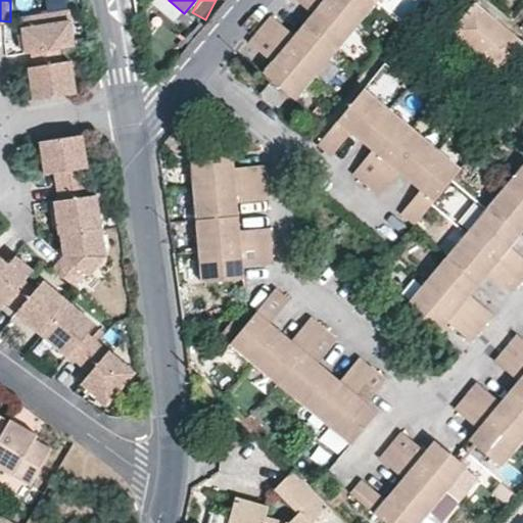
[(337,52),(358,28),(324,0),(295,0),(312,13),(307,18),(303,24),(337,52)]
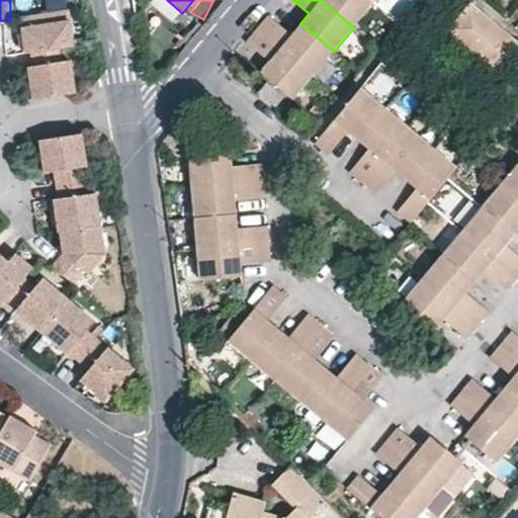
[(321,0),(354,27),(373,4),(368,0),(321,0)]
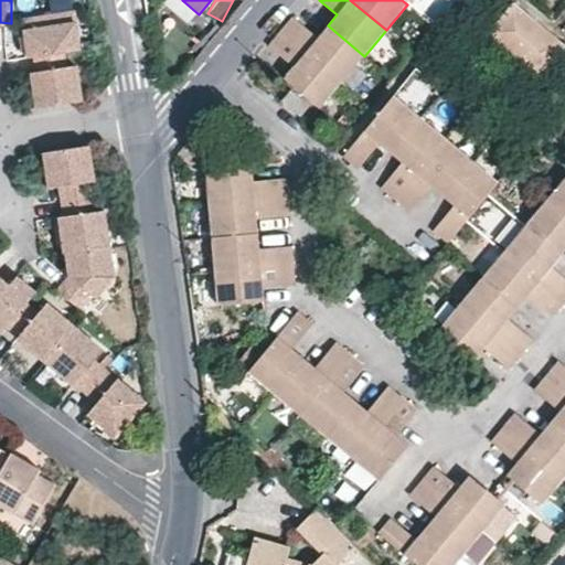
[(543,81),(564,53),(564,46),(561,43),(511,3),(487,34),(543,81)]
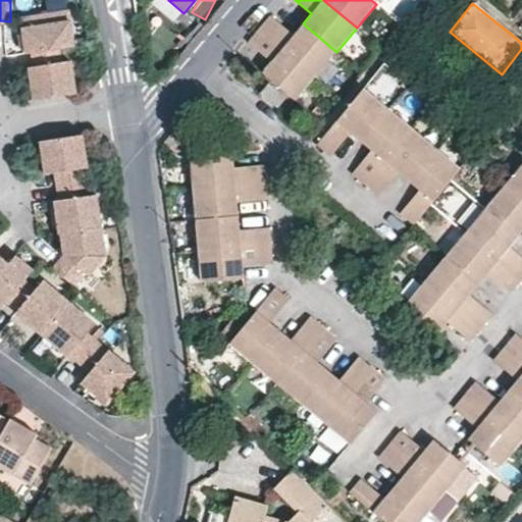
[(31,53),(38,52),(65,49),(81,47),(75,11),(27,18),(29,38),(31,53)]
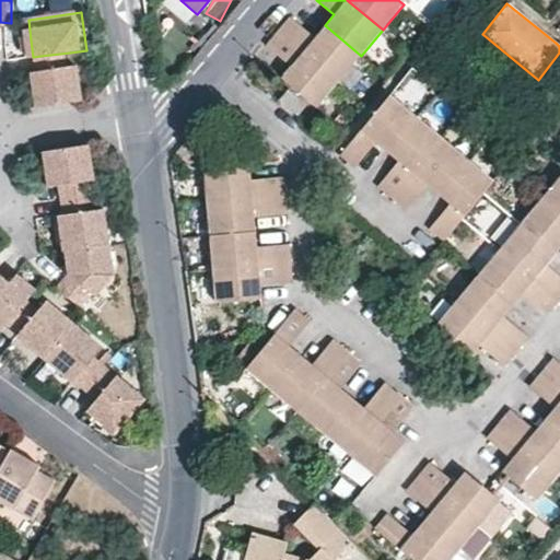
[(278,32),(339,82),(361,56),(325,25),(318,33),(314,37),(291,16),(278,32)]
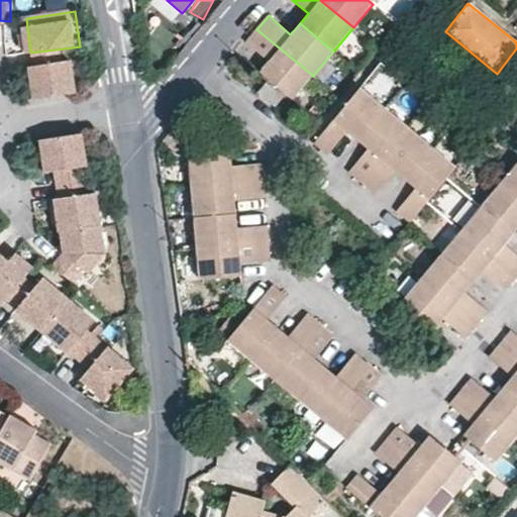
[(260,72),(293,99),(313,76),(256,29),(245,42),(269,62),(265,66),(260,72)]
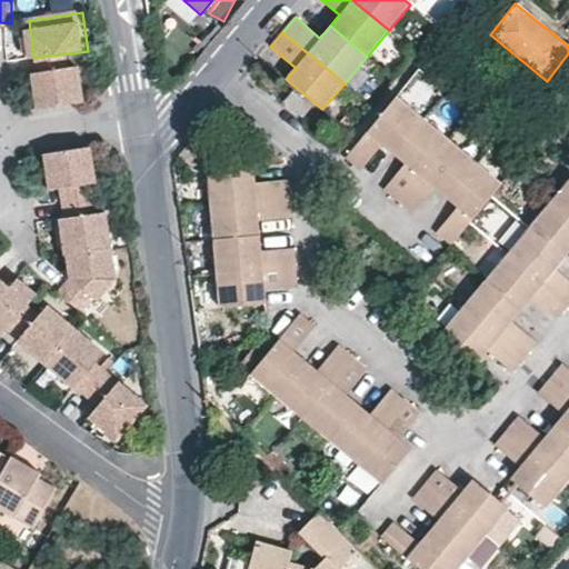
[(71,53),(41,57),(43,72),(35,73),(37,89),(40,112),(89,105),(83,67),(73,68),(71,53)]
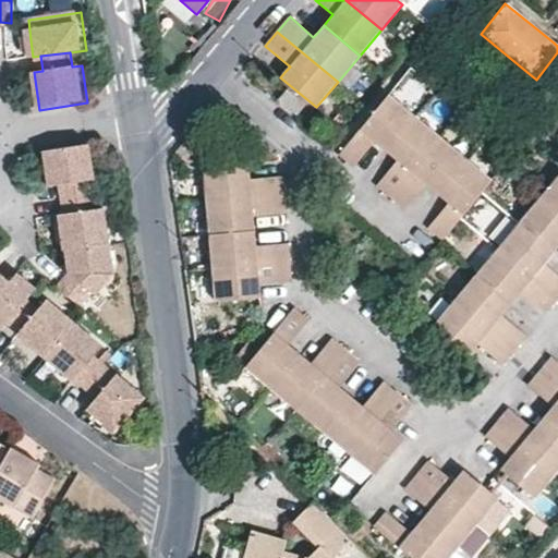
[(278,100),(296,117),(306,106),(288,89),(278,100)]
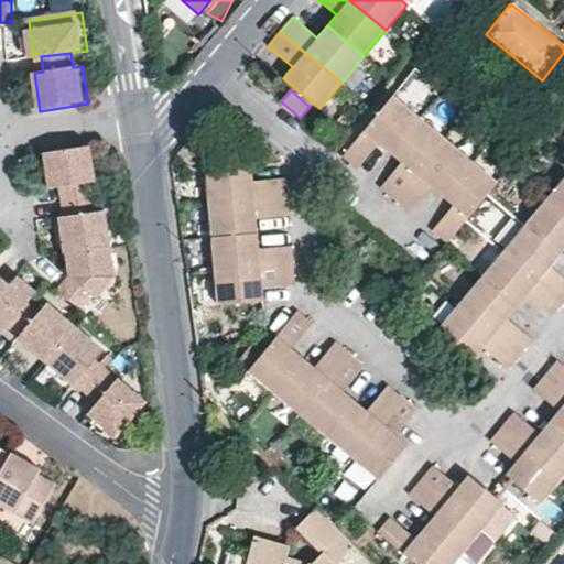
[(420,117),(393,95),(367,127),(342,158),(358,171),(379,144),(384,149),(390,153),(420,117)]
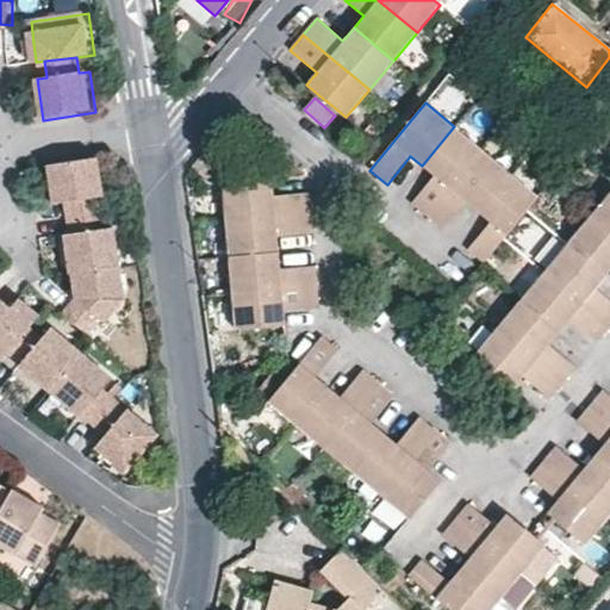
[(454,126),(422,166),(428,172),(435,176),(411,204),(428,217),(483,150),(454,126)]
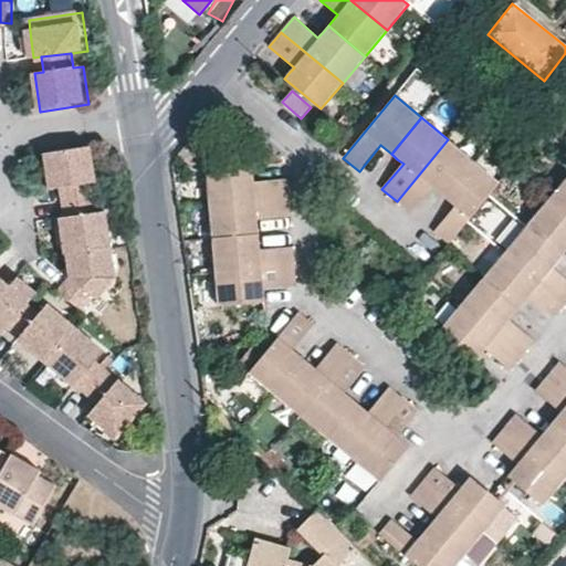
[(474,161),(448,139),(397,201),(411,215),(433,189),(439,194),(444,198),(474,161)]
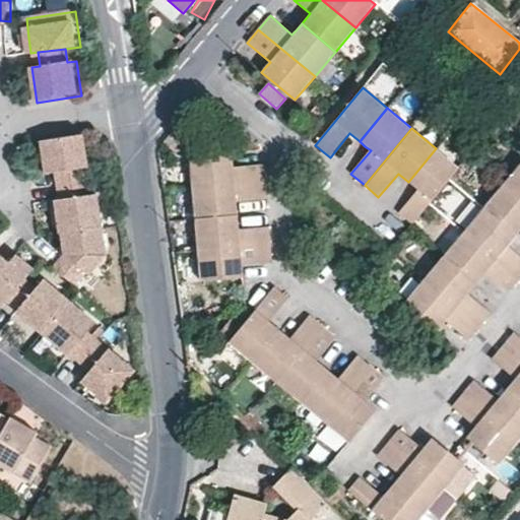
[(59,174),(62,187),(89,182),(87,171),(91,170),(86,136),(43,142),(45,156),(48,176),(59,174)]
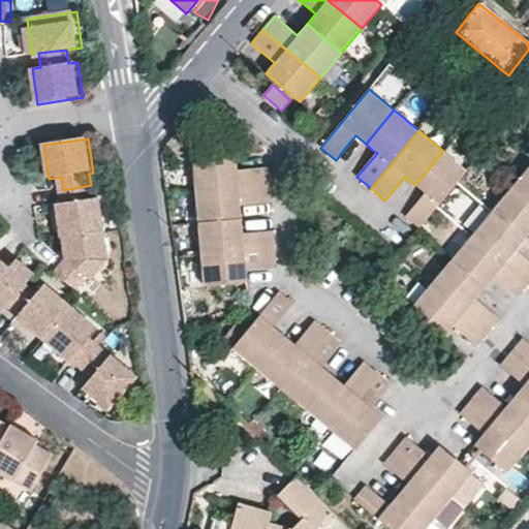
[(405,217),(418,228),(467,170),(443,151),(415,185),(421,189),(425,193),(405,217)]
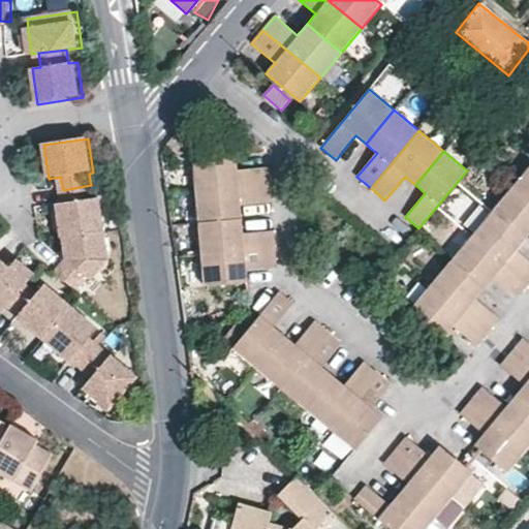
[(237,156),(193,159),(195,192),(270,185),(269,167),(238,169),(238,162),(237,156)]
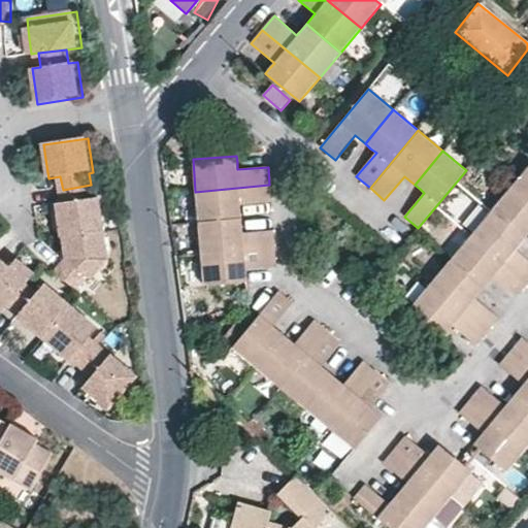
[(527,167),(512,187),(527,200),(527,167)]
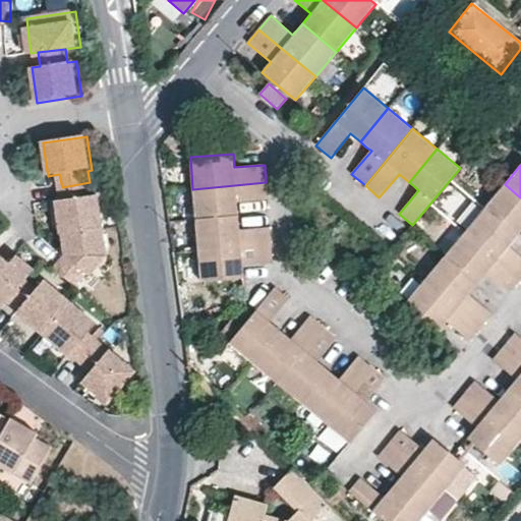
[(195,219),(238,215),(237,209),(237,204),(268,200),(266,182),(192,189),(195,219)]
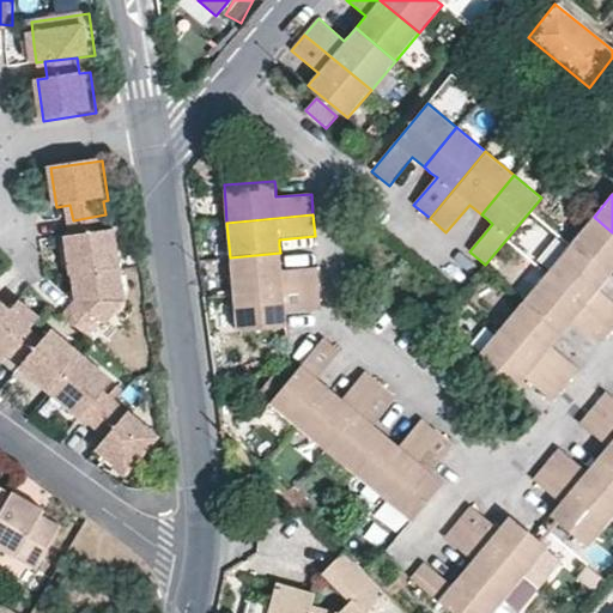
[(612,232),(594,217),(570,246),(610,278),(612,273),(612,232)]
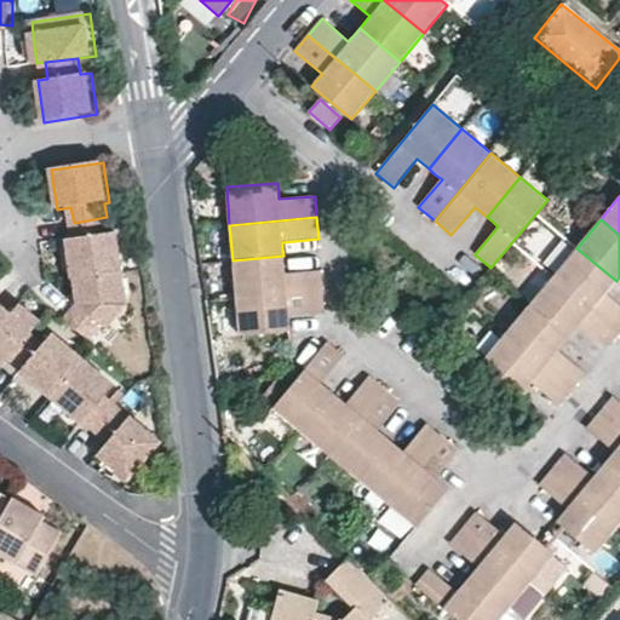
[(612,287),(616,281),(577,248),(552,276),(619,333),(619,332),(619,304),(607,293),(612,287)]
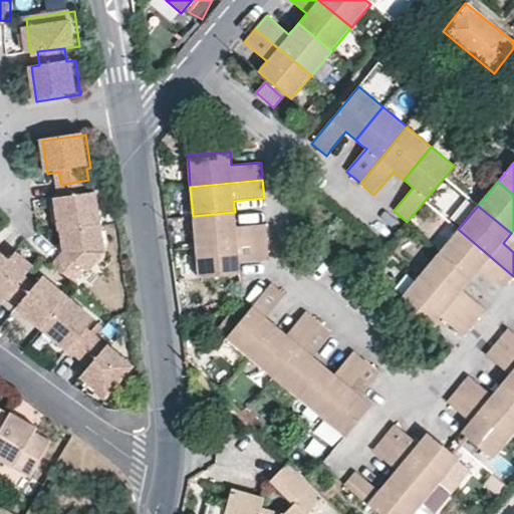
[(193,216),(196,248),(268,241),(266,224),(236,226),(236,219),(235,212),(193,216)]
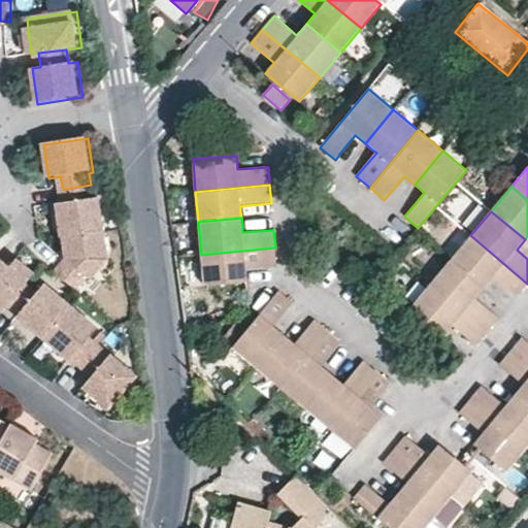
[(110,261),(106,231),(63,238),(65,252),(66,260),(55,272),(78,292),(90,277),(94,282),(110,261)]
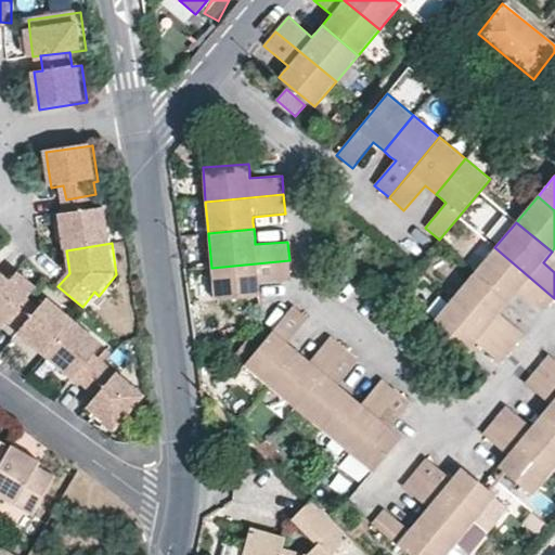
[(554,298),(494,247),(474,272),(510,302),(515,297),(518,293),(542,313),(554,298)]
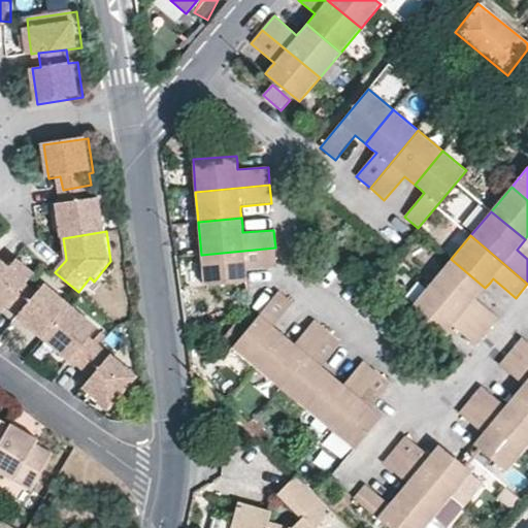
[(275,248),(201,255),(203,286),(248,282),(246,274),(246,269),(276,266),(275,248)]
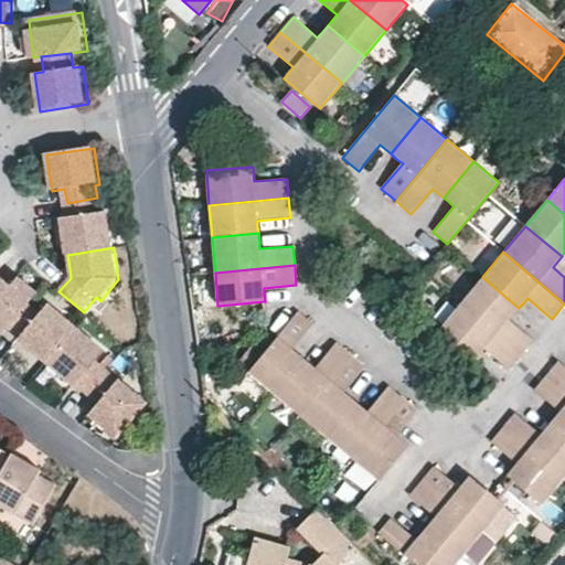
[(514,315),(519,308),(482,277),(460,304),(522,355),(534,341),(509,320),(514,315)]
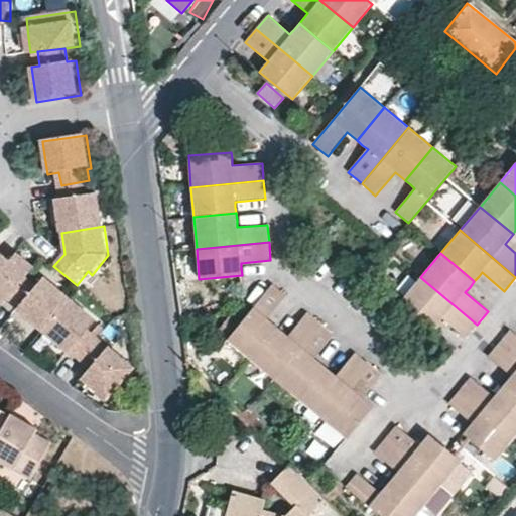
[(0,255),(0,307),(7,299),(26,277),(34,268),(18,254),(10,263),(5,259),(0,255)]
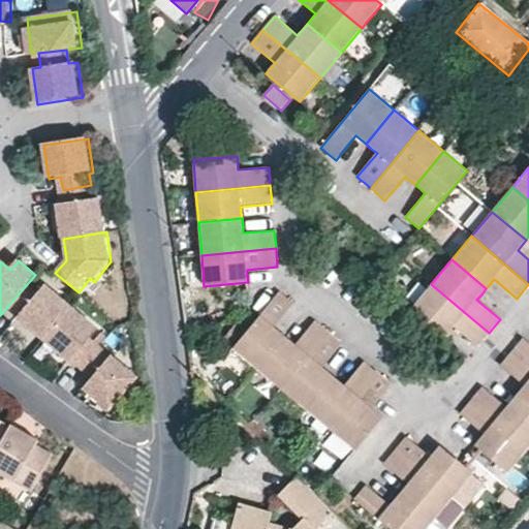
[(38,294),(27,284),(7,307),(19,316),(17,319),(42,341),(71,307),(45,285),(38,294)]
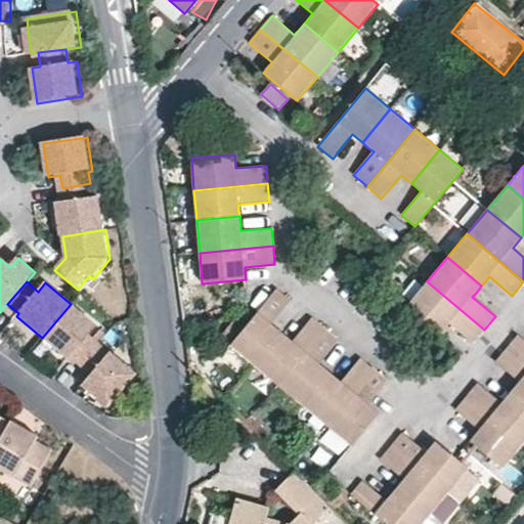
[(427,281),(406,306),(441,335),(445,330),(449,324),(473,344),(484,330),(427,281)]
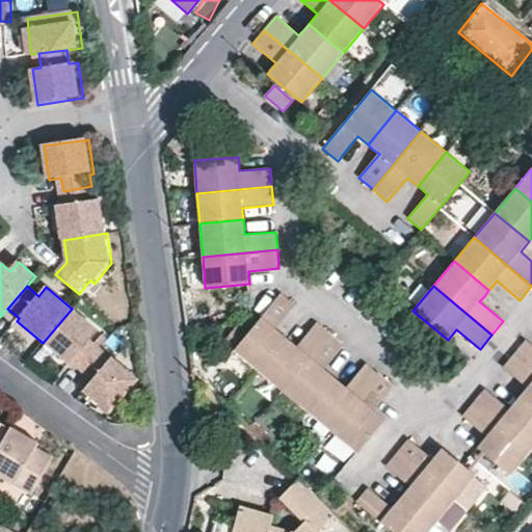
[(281,293),(233,350),(258,371),(286,338),(281,334),(275,329),(295,304),(281,293)]
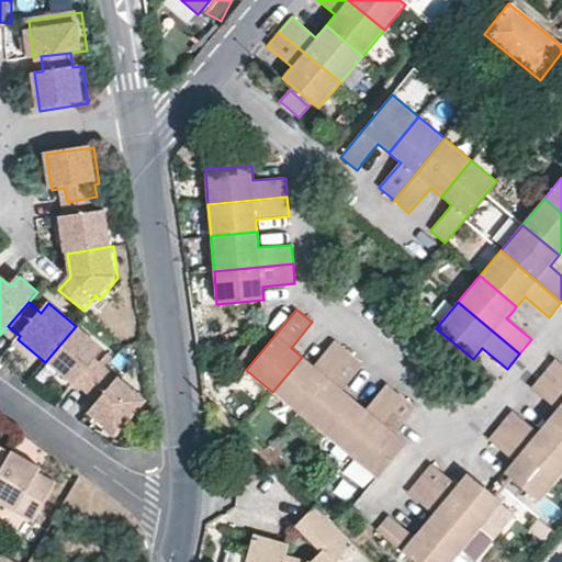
[(104,351),(76,326),(45,362),(74,388),(75,385),(86,395),(107,372),(96,362),(104,351)]
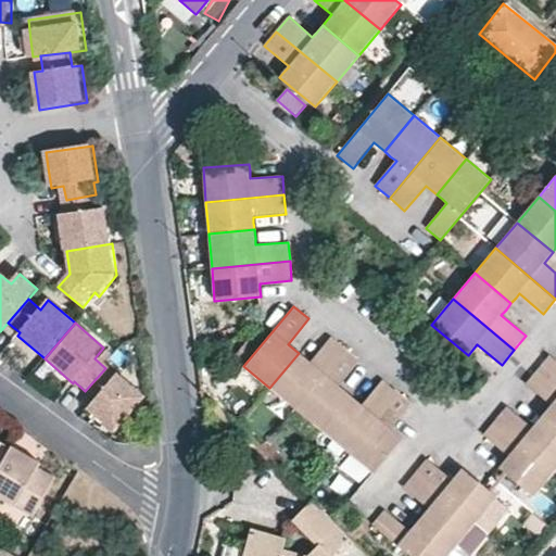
[(304,357),(299,353),(269,388),(295,409),(345,350),(330,337),(310,362),(304,357)]
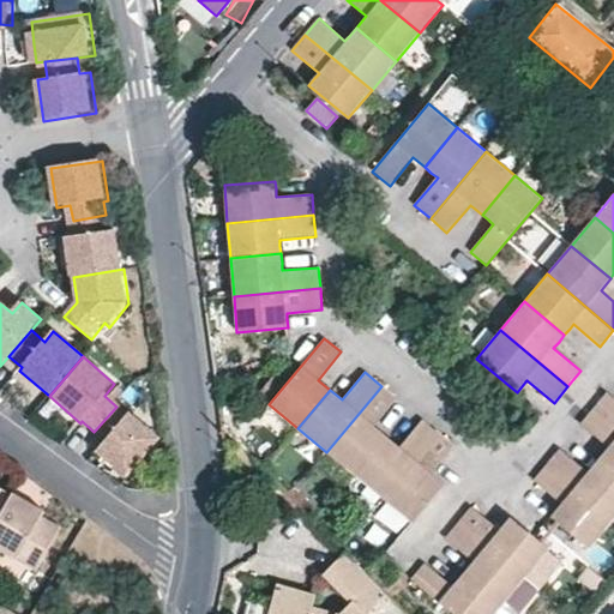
[(381,386),(326,452),(355,475),(387,435),(381,431),(377,426),(398,399),(381,386)]
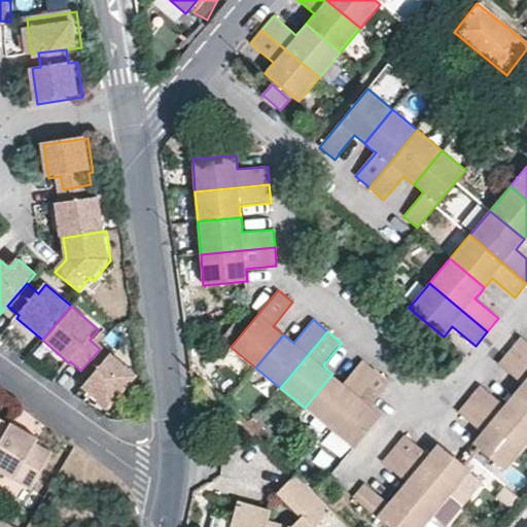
[(526,365),(526,342),(521,337),(510,351),(526,365)]
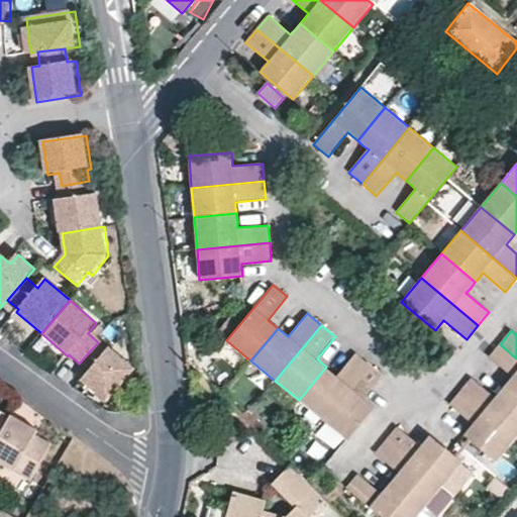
[(107,350),(98,342),(79,364),(89,372),(81,382),(106,404),(134,371),(108,348),(107,350)]
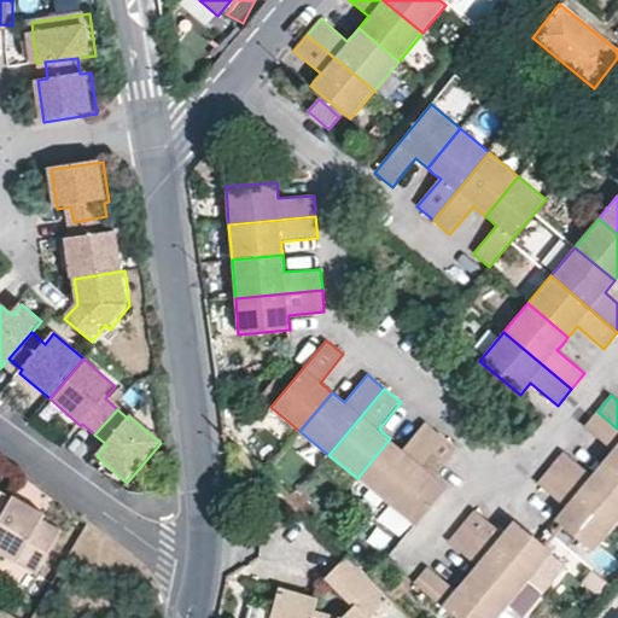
[(617,429),(598,412),(584,427),(611,449),(606,456),(601,462),(617,476),(617,429)]
